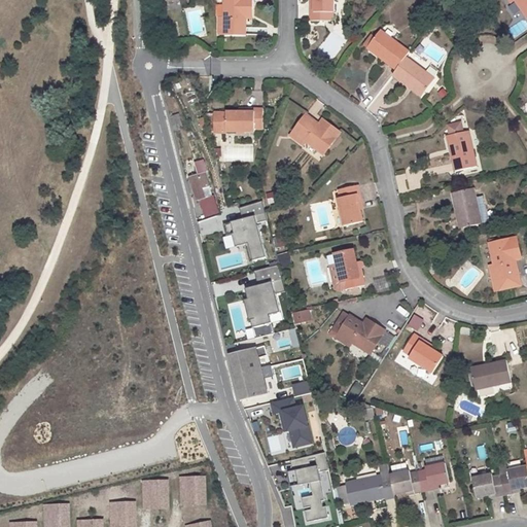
[(224,0),(224,19),(220,19),(220,35),(246,35),(246,19),(246,15),(253,15),(252,0),(224,0)]
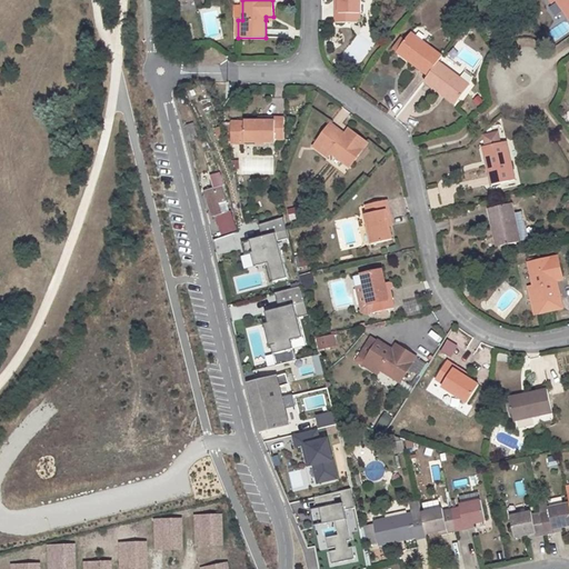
[(361,0),(340,0),(340,5),(337,5),(337,22),(358,23),(358,15),(361,13),(361,0)]
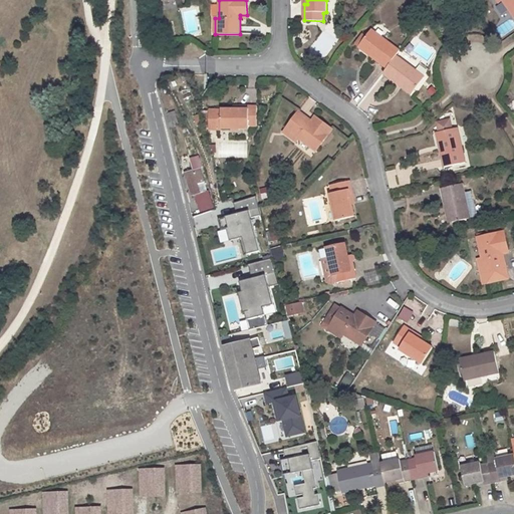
[(513,0),(497,0),(499,3),(503,1),(513,16),(513,0)]
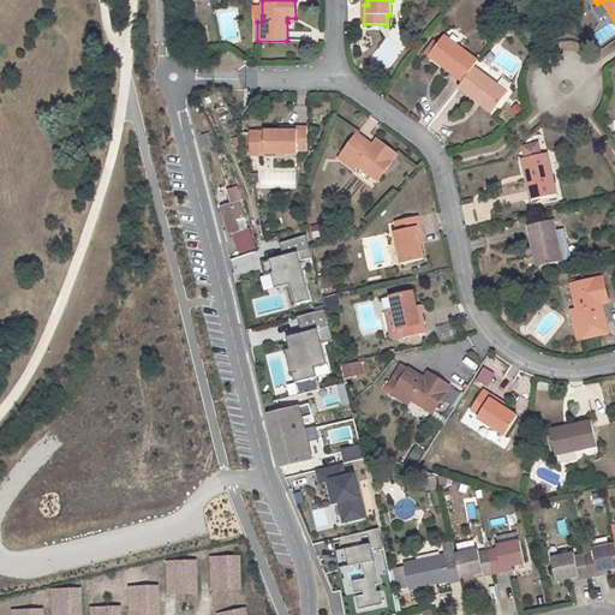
[(446,35),(431,53),(449,66),(447,69),(464,82),(475,66),(478,60),(446,35)]
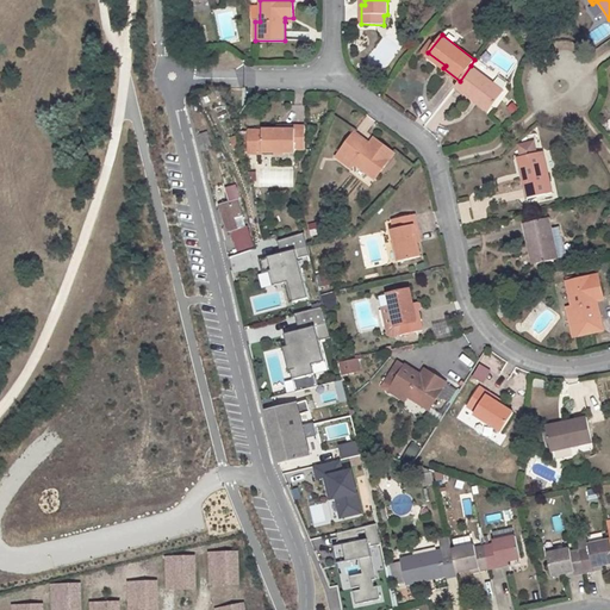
[(428,53),(427,55),(443,68),(446,66),(428,53)]
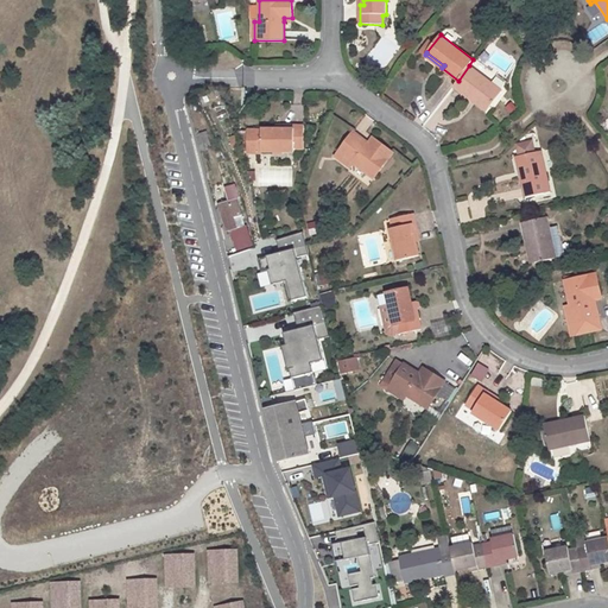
[(458,81),(454,86),(470,99),(473,96),(491,109),(504,90),(469,65),(458,81)]
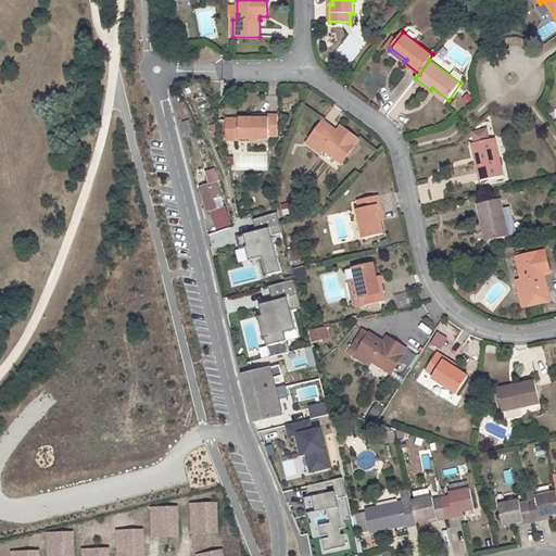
[(432,88),(430,90),(446,102),(449,100),(432,88)]
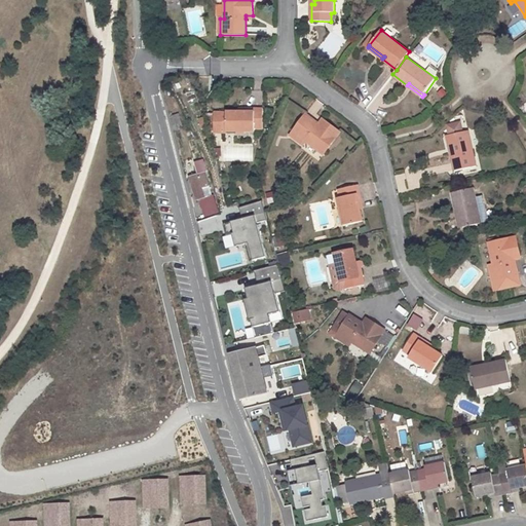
[(440,100),(447,95),(442,87),(435,92),(440,100)]
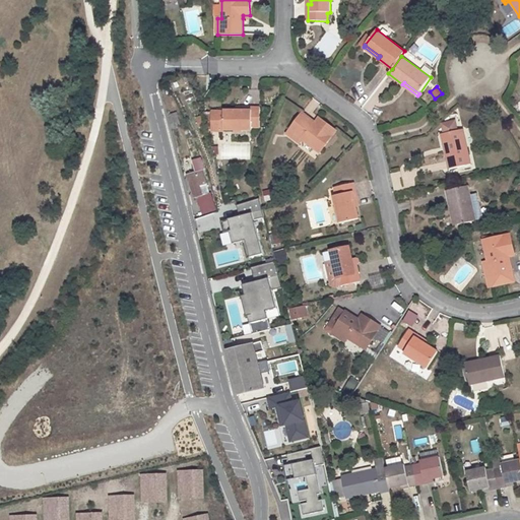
[(261,108),(244,108),(244,111),(237,111),(224,111),(224,130),(252,130),(252,127),(261,127),(261,108)]
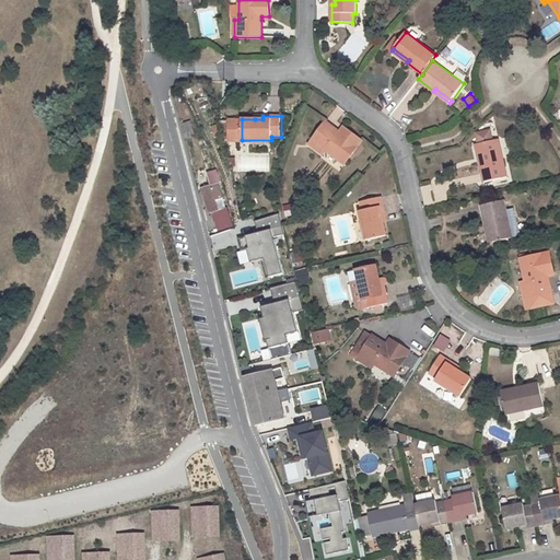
[(326,121),(308,144),(324,154),(326,151),(345,165),(363,141),(347,129),(342,133),(339,131),(326,121)]
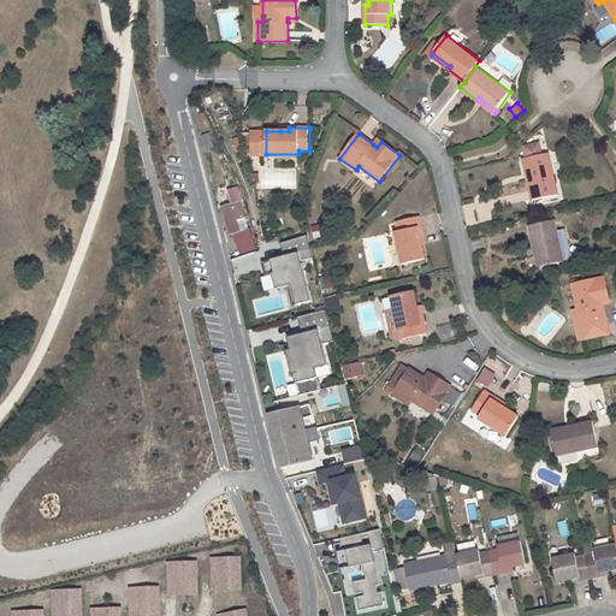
[(549,153),(527,159),(532,179),(528,181),(533,201),(558,195),(549,153)]
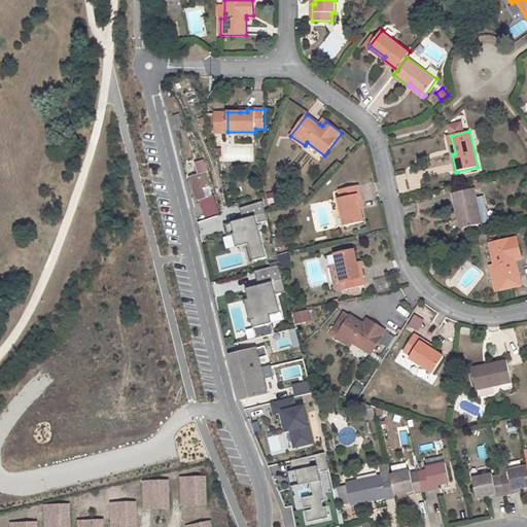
[(208,198),(205,189),(210,187),(206,173),(190,178),(198,201),(208,198)]
